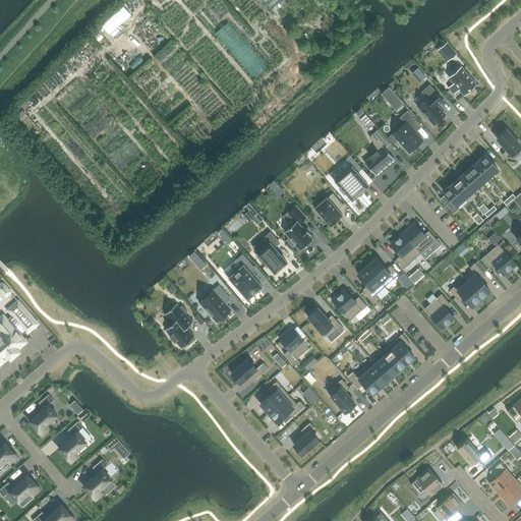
[(284,0),(266,0),(275,9),(284,0)]
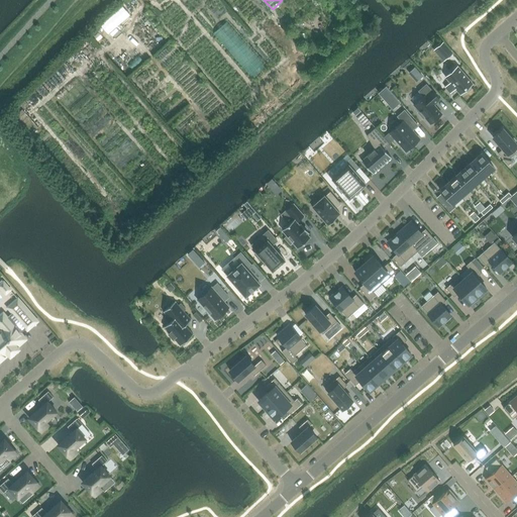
[(443,41),(437,46),(446,58),(453,53),(449,47),(443,41)]
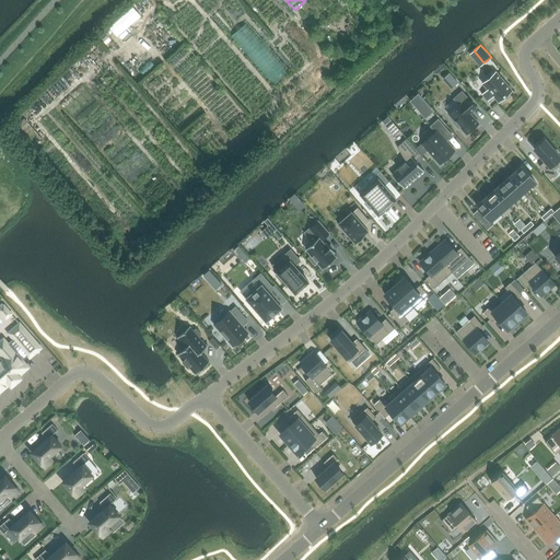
[(448,72),(444,77),(453,86),(457,82),(448,72)]
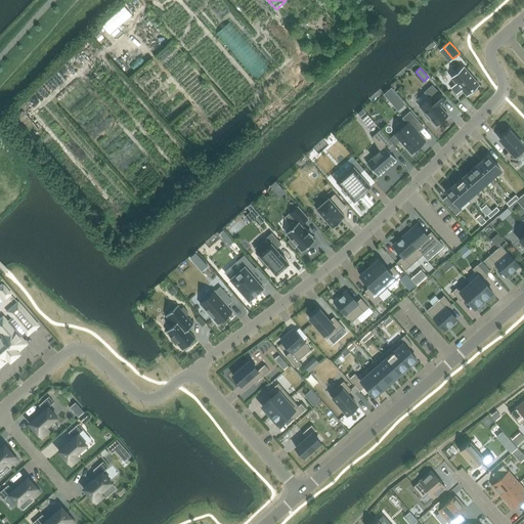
[(456,84),(450,88),(456,94),(462,90),(467,95),(479,85),(464,68),(451,78),(456,84)]
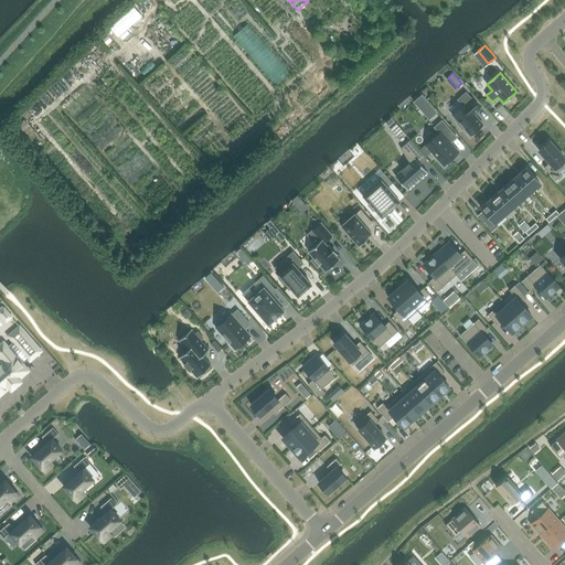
[(480,109),(466,93),(457,99),(462,105),(452,115),(458,121),(457,123),(462,129),(464,128),(470,136),(482,125),(473,115),(480,109)]
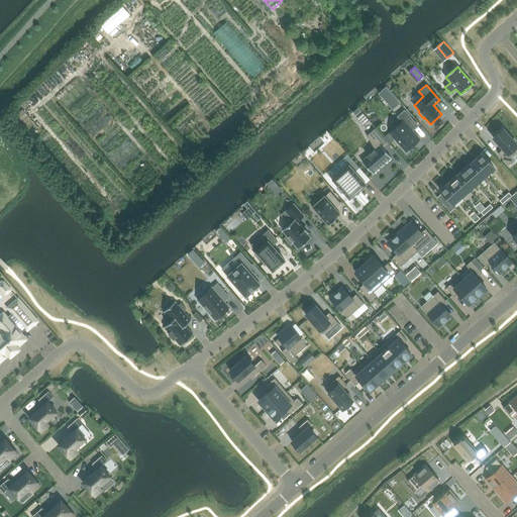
[(400,102),(391,92),(384,98),(393,109),(400,102)]
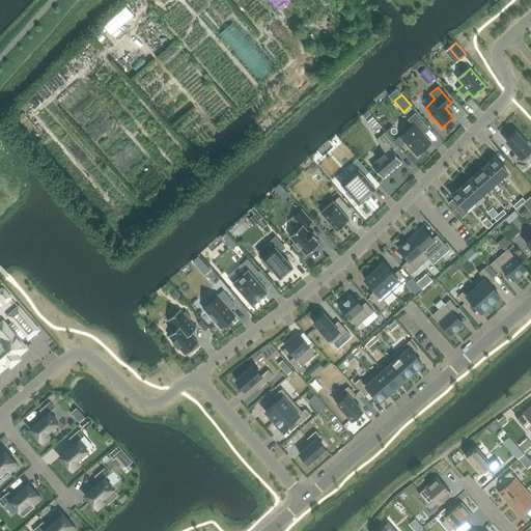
[(400,136),(395,141),(400,147),(406,142),(417,155),(430,143),(420,132),(426,126),(415,113),(409,119),(413,126),(400,136)]
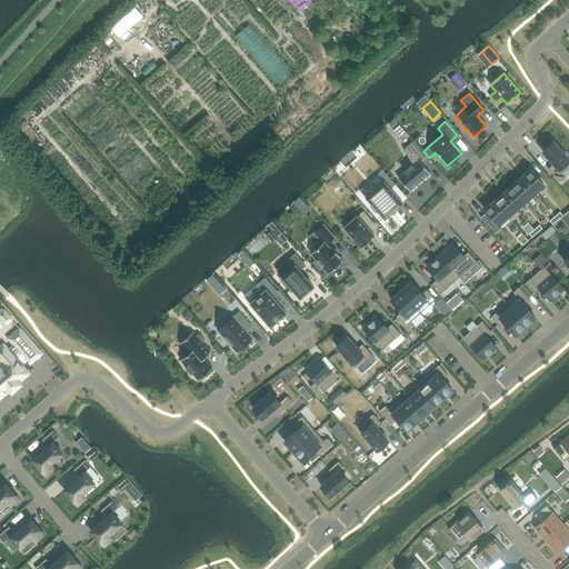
[(392,130),(400,138),(406,132),(399,125),(392,130)]
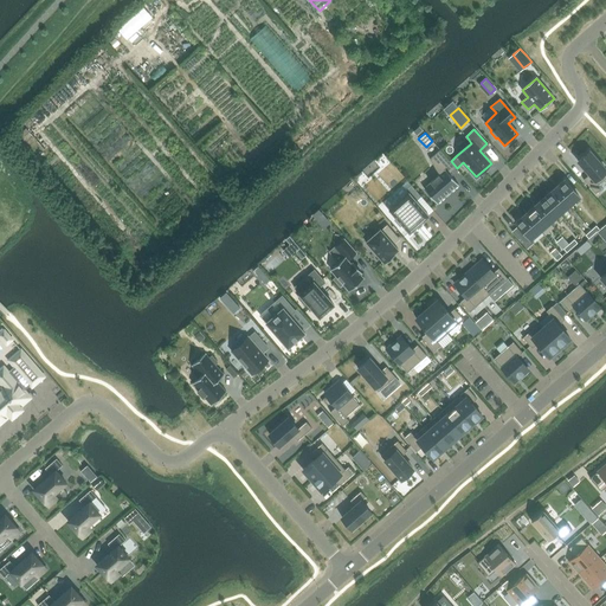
[(430,182),(424,188),(437,204),(458,185),(449,174),(456,168),(439,150),(430,159),(438,175),(430,182)]
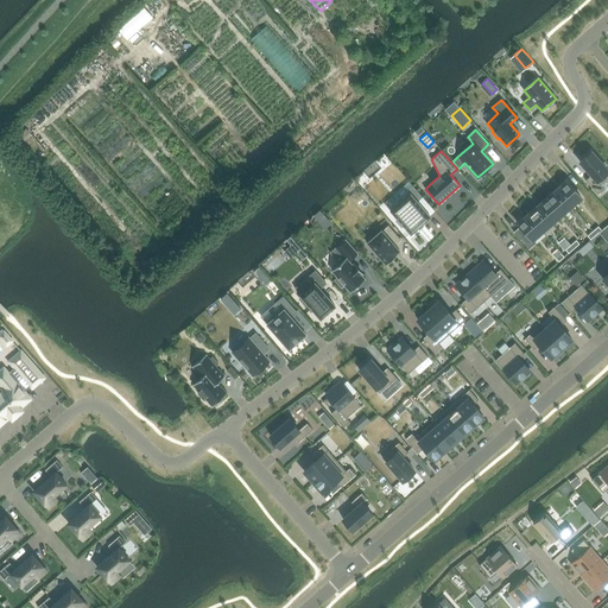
[(580,162),(591,175),(586,181),(597,195),(605,189),(601,185),(607,179),(607,170),(591,152),(580,162)]
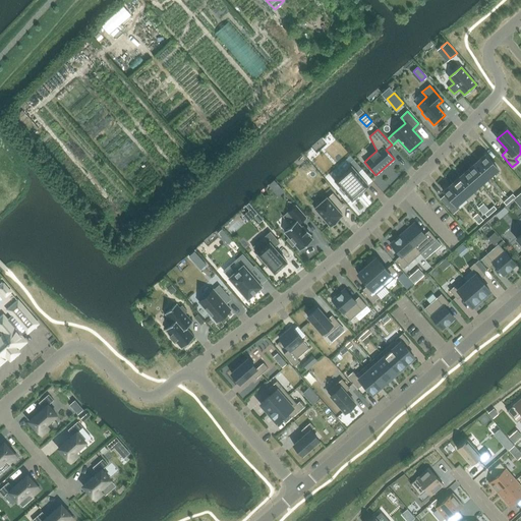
[(476,162),(489,177),(498,169),(485,155),(476,162)]
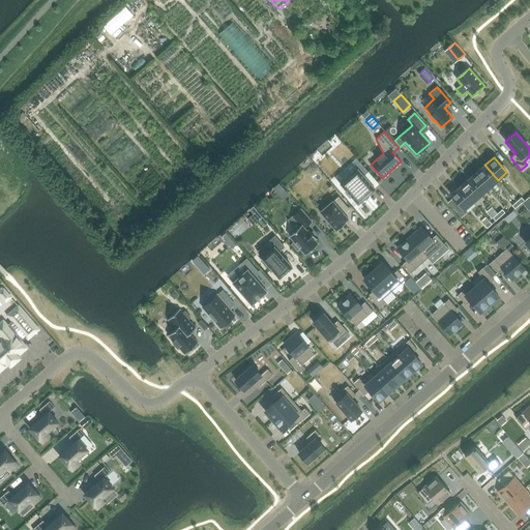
[(346,193),(350,198),(351,197),(358,204),(375,189),(363,176),(369,172),(359,163),(355,167),(357,169),(340,184),(347,192),(346,193)]
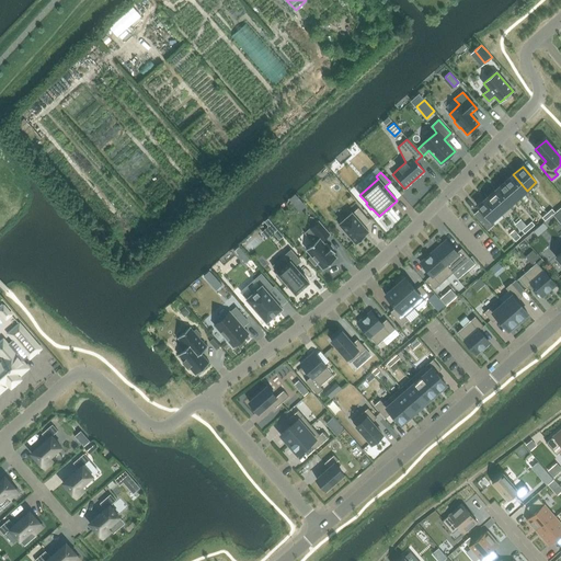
[(504,182),(518,198),(527,191),(513,174),(504,182)]
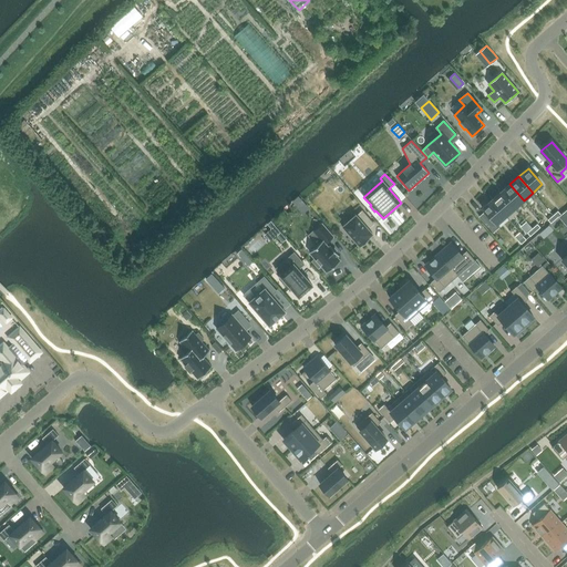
[(501,193),(515,208),(524,200),(509,184),(501,193)]
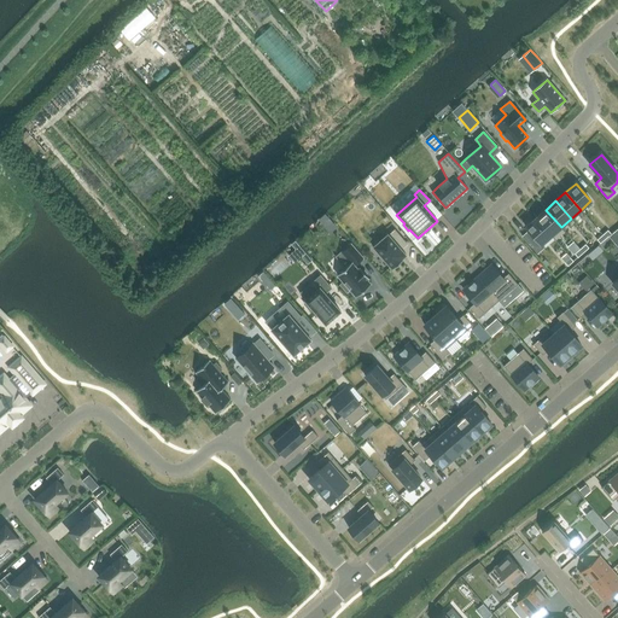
[(536,219),(551,235),(561,227),(546,210),(536,219)]
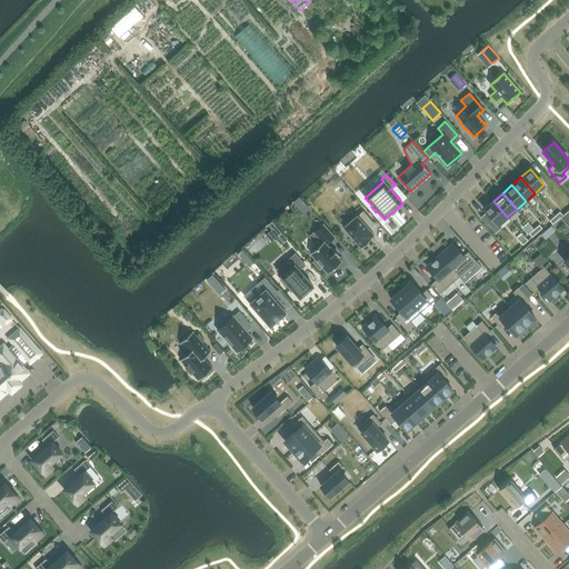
[(303,201),(298,207),(303,213),(309,208),(303,201)]
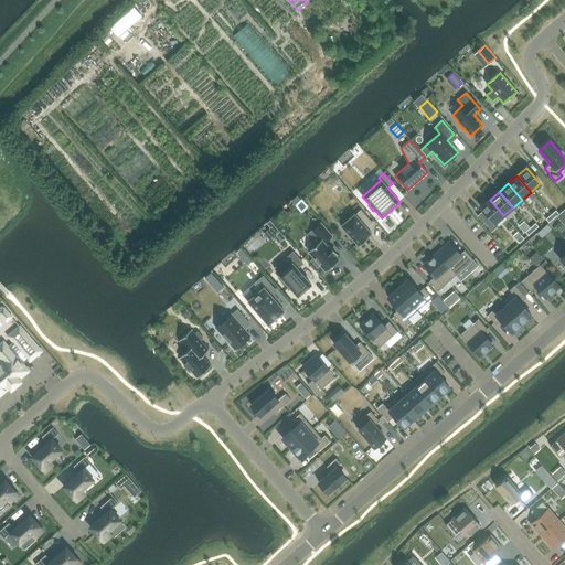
[(483,211),(478,216),(491,232),(498,225),(496,223),(503,215),(490,200),(480,208),(483,211)]
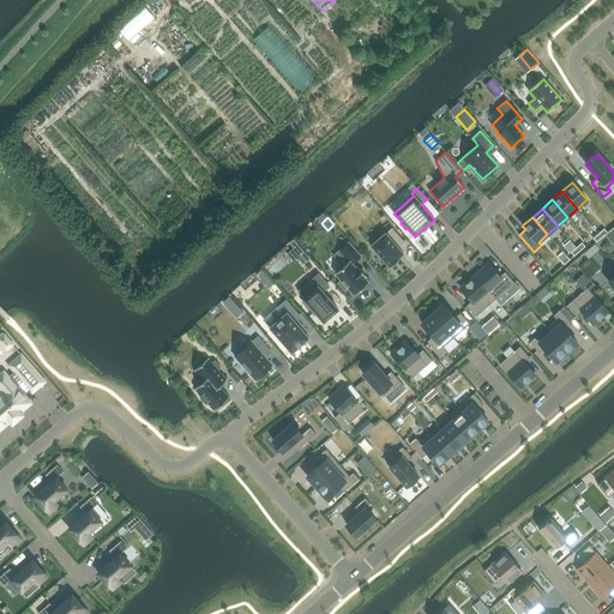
[(404,242),(392,229),(386,234),(385,233),(371,246),(390,266),(399,258),(398,257),(403,253),(398,247),(404,242)]
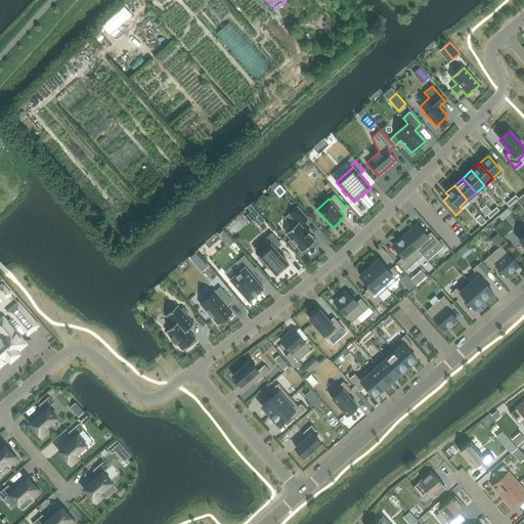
[(305,227),(304,228),(301,225),(308,219),(297,207),(290,214),(298,223),(286,233),(291,238),(289,242),(294,248),(297,246),(302,252),(314,241),(311,237),(312,235),(305,227)]
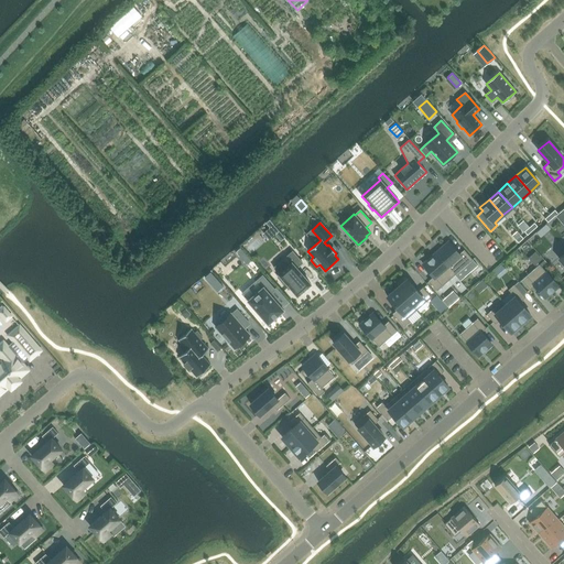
[(279,230),(274,235),(281,241),(284,237),(279,230)]
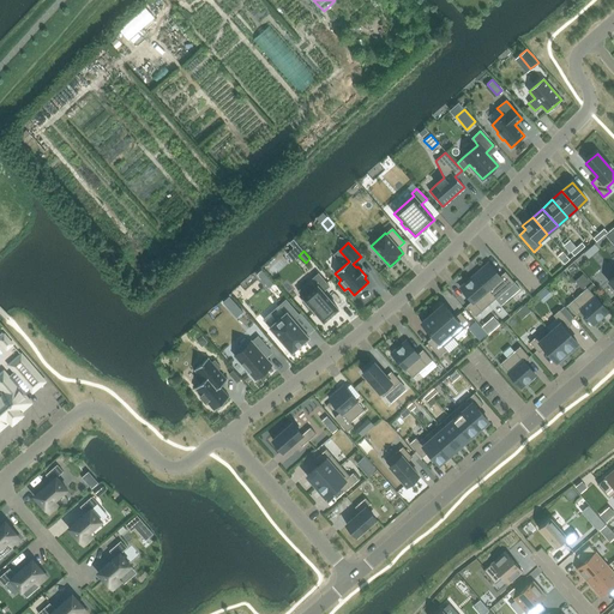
[(475,276),(495,300),(509,288),(515,294),(521,289),(505,272),(500,277),(488,264),(475,276)]
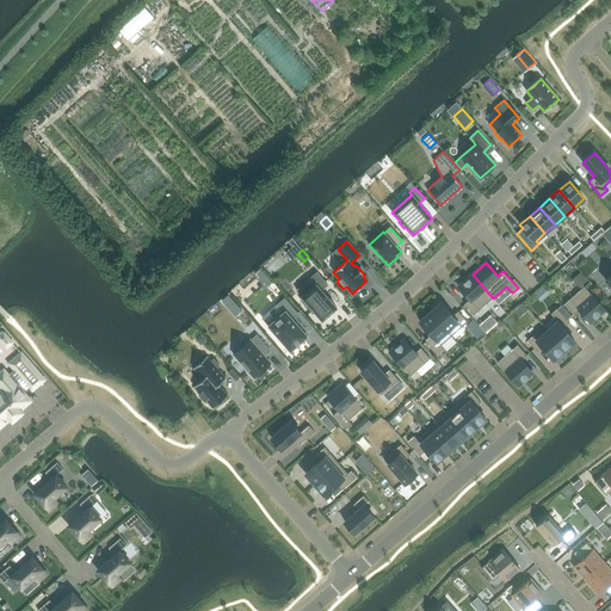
[(307,307),(309,306),(322,320),(337,307),(321,290),(328,285),(316,272),(310,278),(315,285),(302,297),(303,298),(301,301),(307,307)]
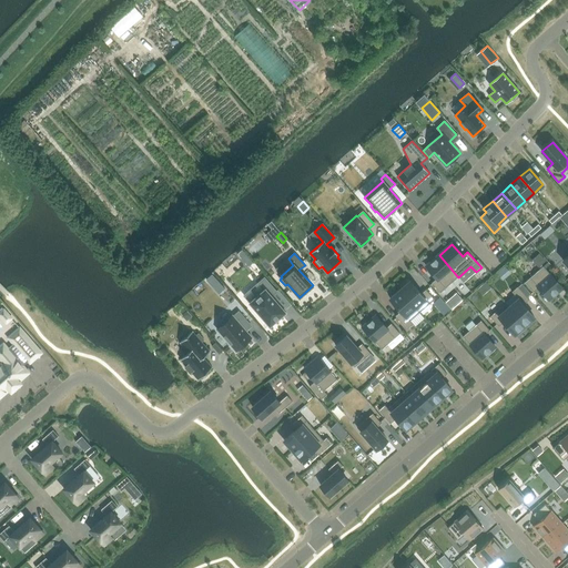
[(540,266),(546,261),(539,254),(534,259),(540,266)]
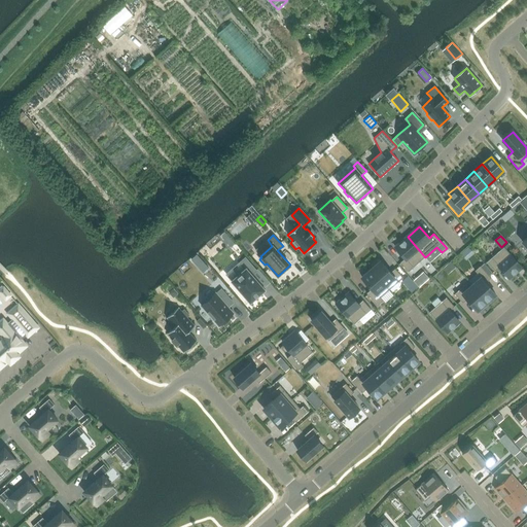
[(408,237),(395,247),(405,258),(400,262),(409,272),(425,257),(408,237)]
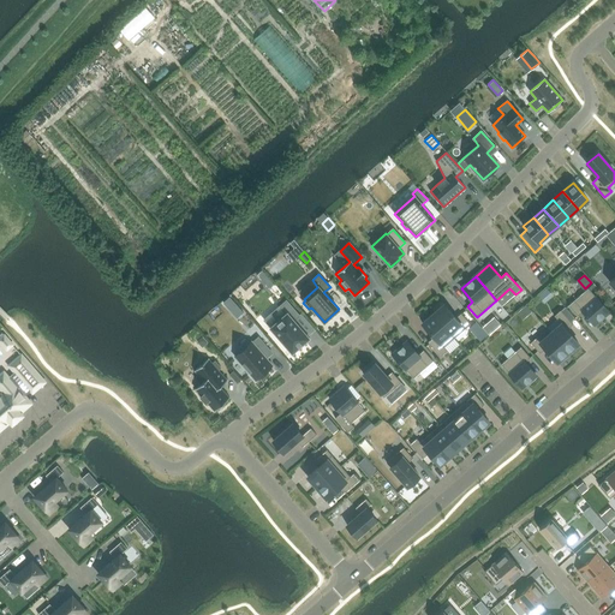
[(589,288),(568,305),(578,316),(583,311),(595,324),(609,312),(596,297),(589,288)]
